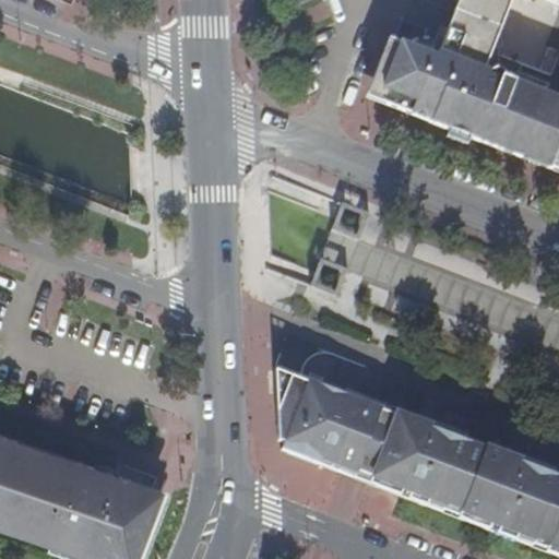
[(456,0),(453,10),(500,28),(510,0),(456,0)]
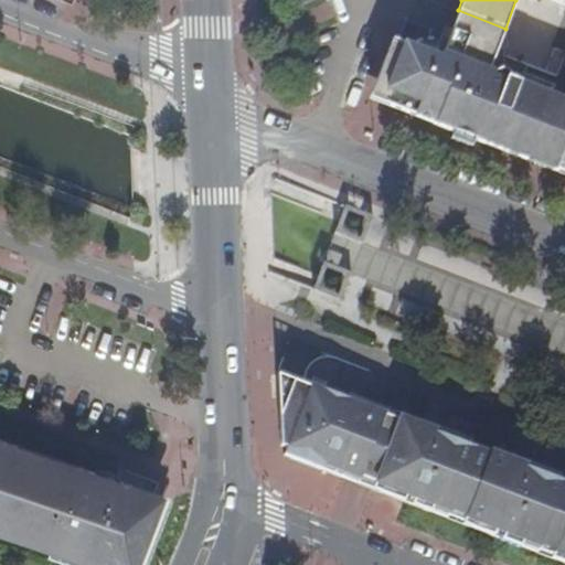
[(564,52),(555,76),(496,54),(505,29),(458,10),(446,41),(429,41),(417,44),(412,48),(404,53),(400,64),(404,66),(390,102),(423,118),(564,174),(564,52)]
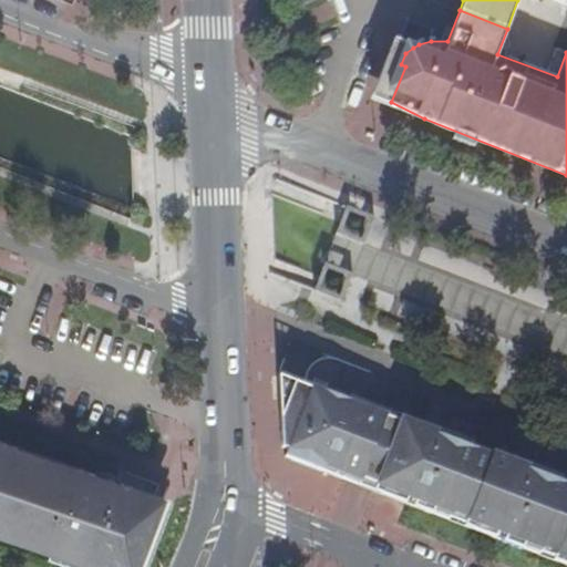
[(377,103),(399,42),(392,40),(369,99),(377,103)]
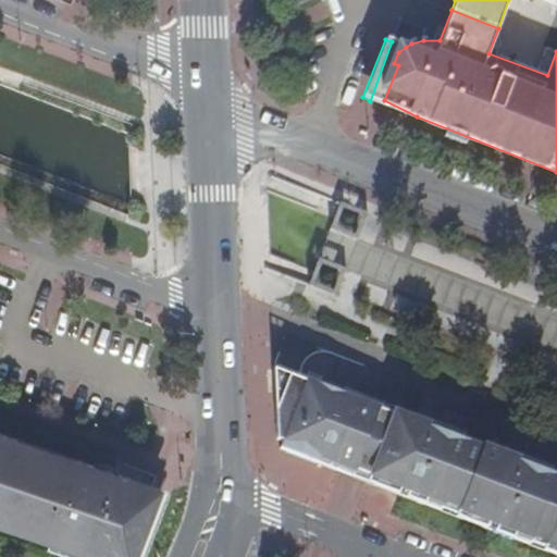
[(398,52),(406,47),(392,41),(370,101),(556,174),(556,172),(417,116),(384,100),(398,65),(394,63),(398,52)]
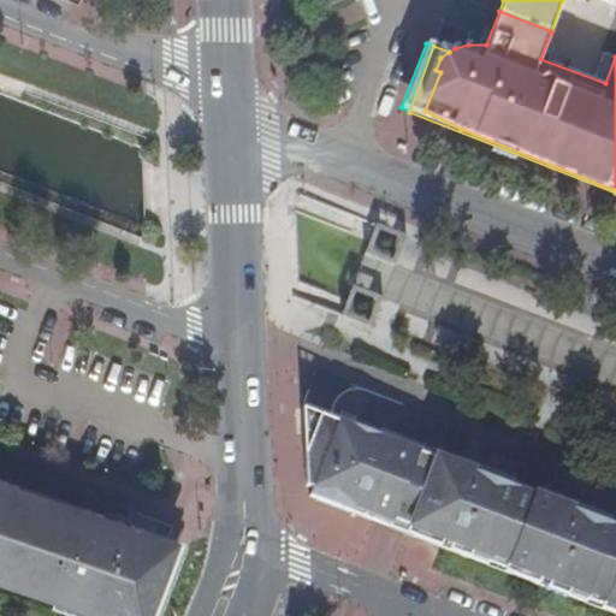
[(407,235),(377,223),(371,238),(369,242),(365,252),(396,264),(407,235)]
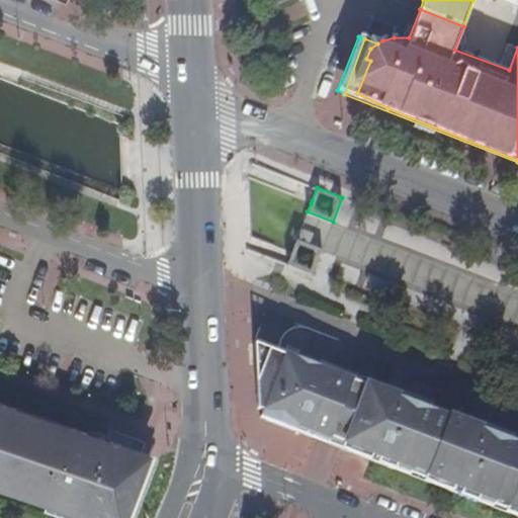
[(295,241),(286,266),(313,276),(323,251),(295,241)]
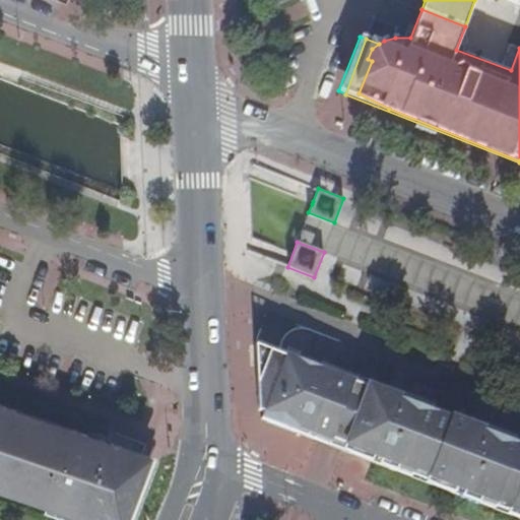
[(332,438),(352,381),(321,370),(321,367),(298,356),(296,360),(256,344),(260,418),(304,436),(307,428),(332,438)]
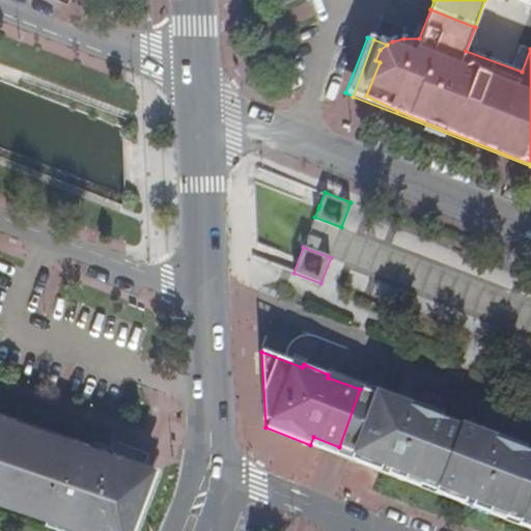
[(360,389),(339,447),(354,452),(352,460),(394,476),(397,469),(530,520),(530,452),(497,439),(496,441),(447,423),(448,420),(411,407),(411,409),(360,389)]
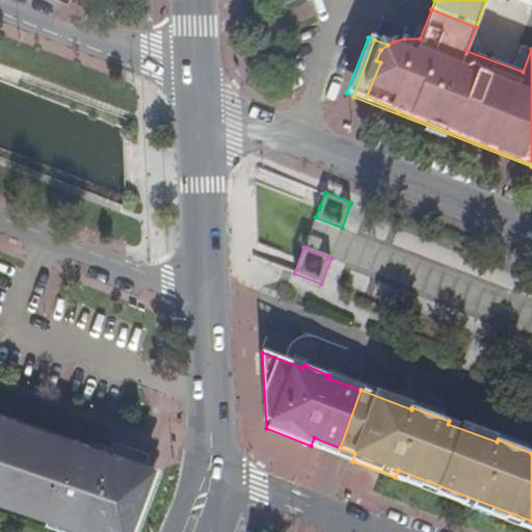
[(0,494),(47,510),(45,519),(84,531),(98,531),(99,528),(109,531),(127,531),(144,485),(132,481),(135,469),(121,464),(123,456),(73,440),(70,446),(15,427),(18,421),(0,414),(0,494)]
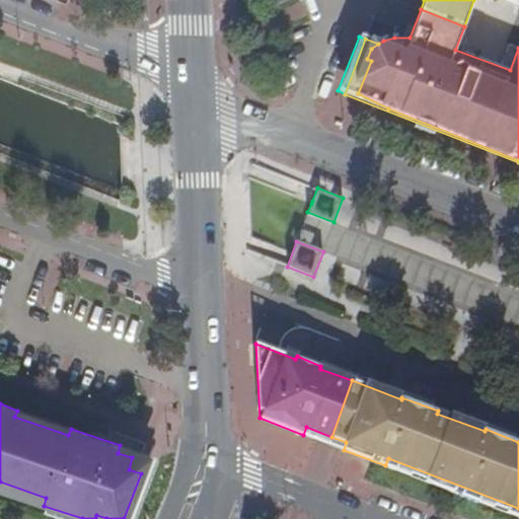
[(17,411),(14,417),(68,435),(71,429),(17,411)]
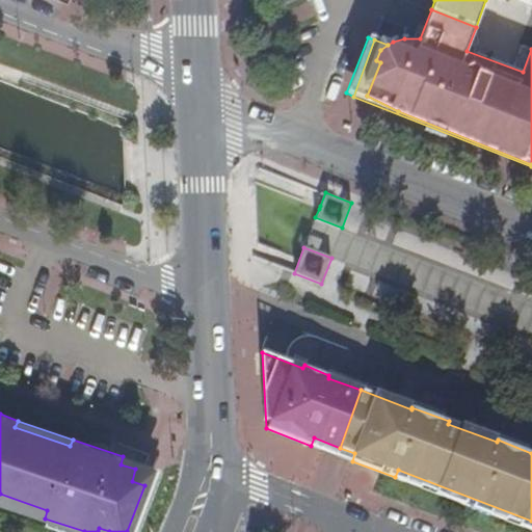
[(314,437),(311,446),(352,461),(354,453),(340,448),(314,437)]
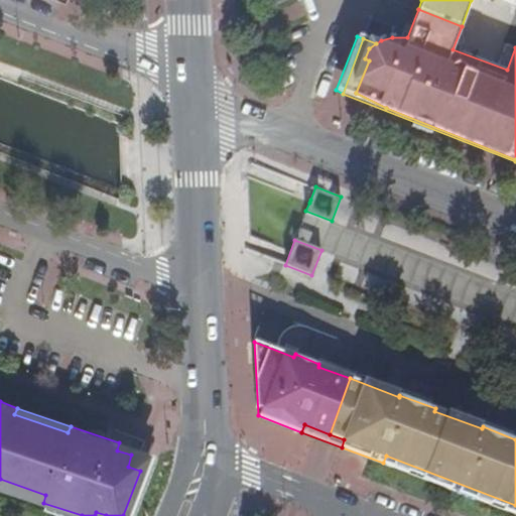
[(128,467),(140,471),(147,453),(119,442),(117,450),(131,455),(128,467)]
